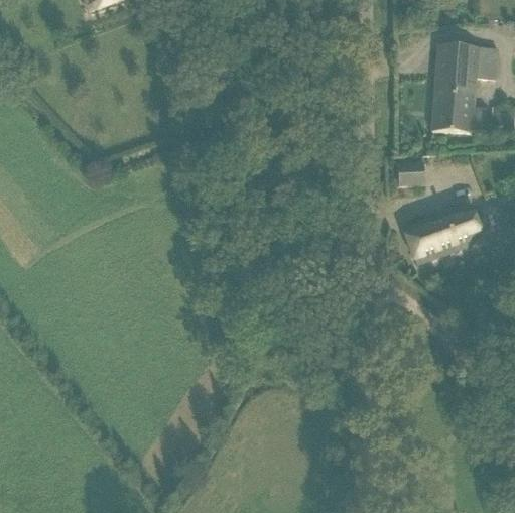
[(86,0),(91,12),(124,0),(86,0)]
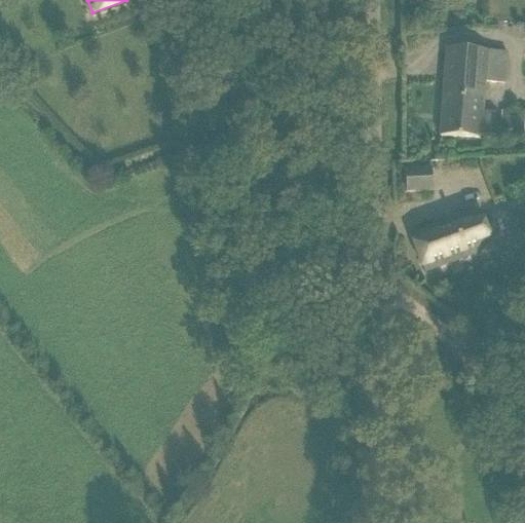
[(440,135),(484,137),(484,133),(490,133),(490,128),(498,128),(499,110),(485,110),(487,79),(505,80),(508,49),(444,46),(440,135)]
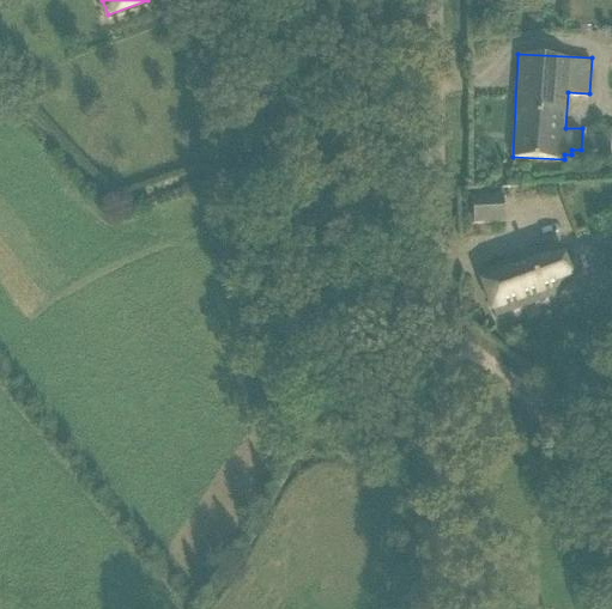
[(474,219),(506,218),(504,193),(473,194),(474,219)]
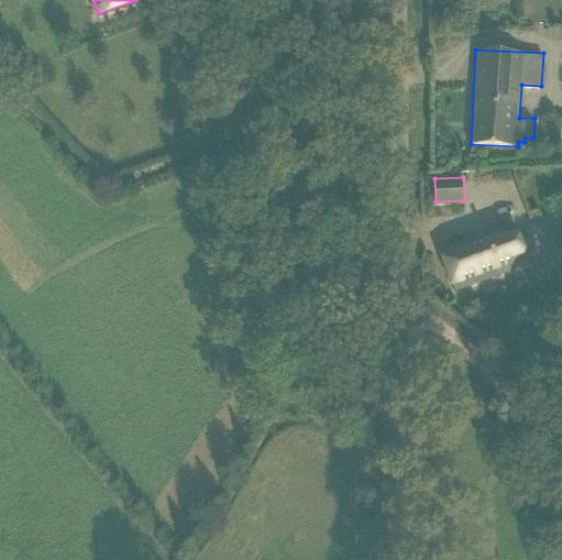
[(455,289),(528,263),(514,222),(440,250),(455,289)]
